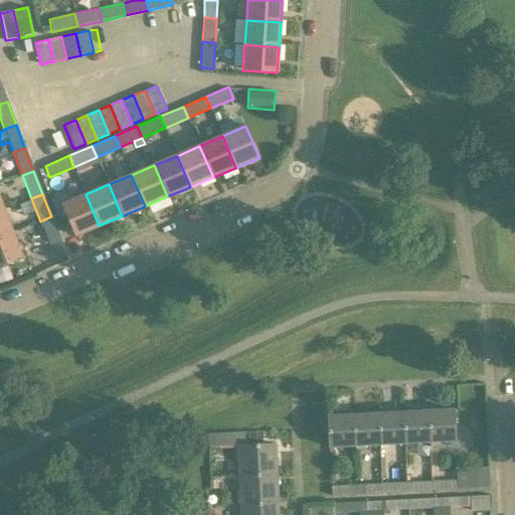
[(75,235),(99,225),(86,194),(62,204),(75,235)]
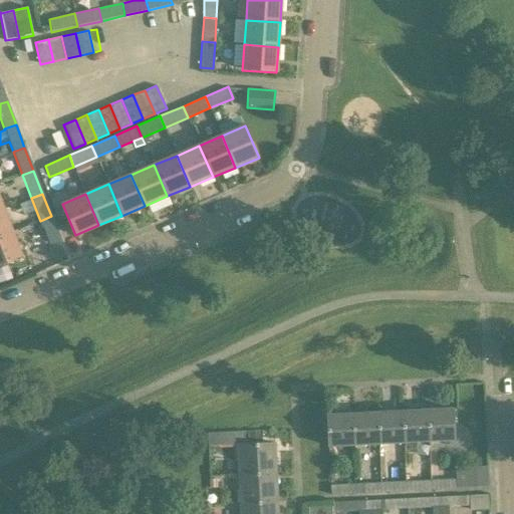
[(5,208),(0,209),(0,236),(13,231),(5,208)]
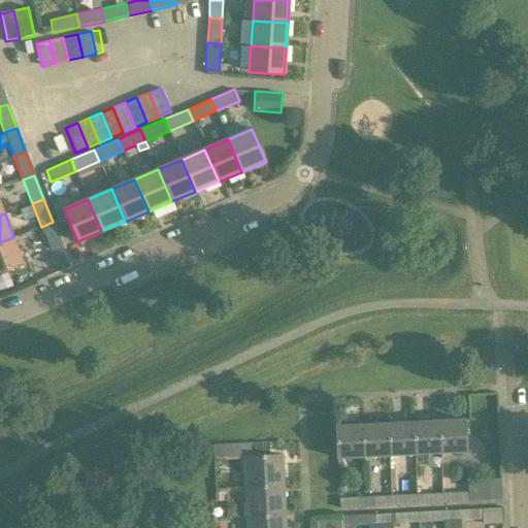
[(53,222),(41,227),(51,252),(62,246),(53,222)]
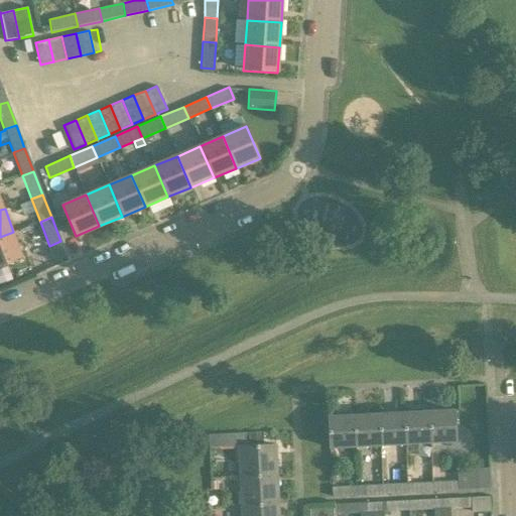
[(0,264),(23,256),(13,232),(0,237),(0,264)]
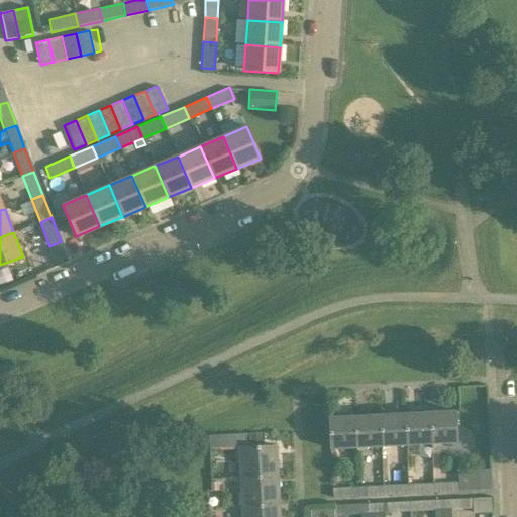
[(430,412),(431,443),(457,442),(455,411),(430,412)]
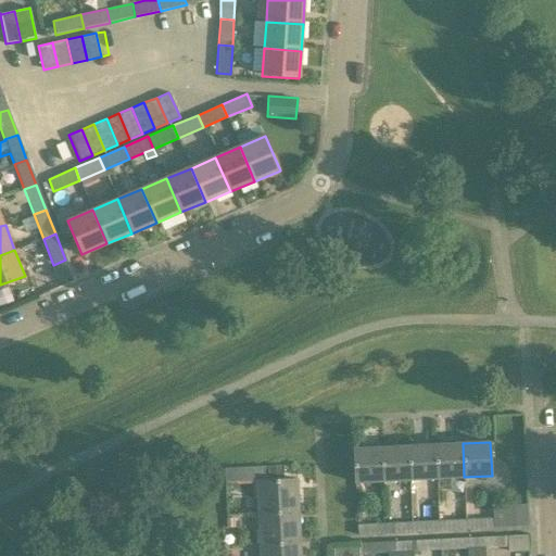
[(463,443),(436,444),(437,478),(464,477),(463,443)]
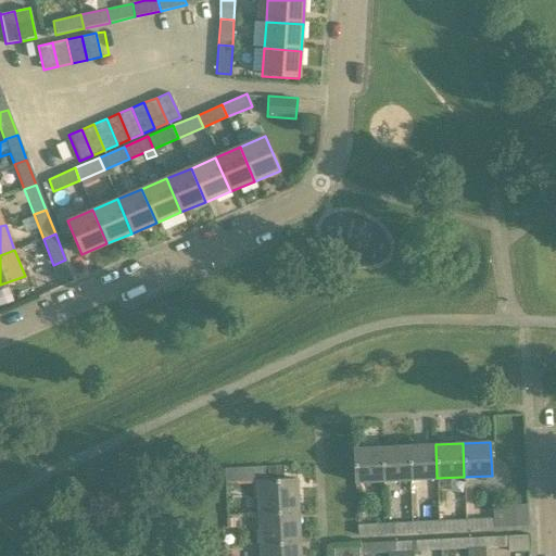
[(437,478),(436,444),(408,445),(411,479),(437,478)]
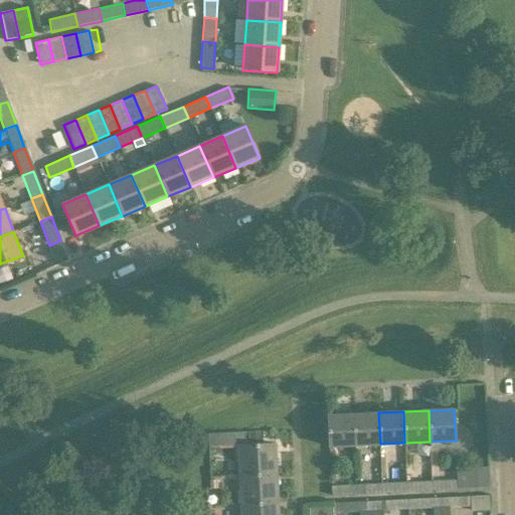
[(354,413),(355,445),(380,444),(378,412),(354,413)]
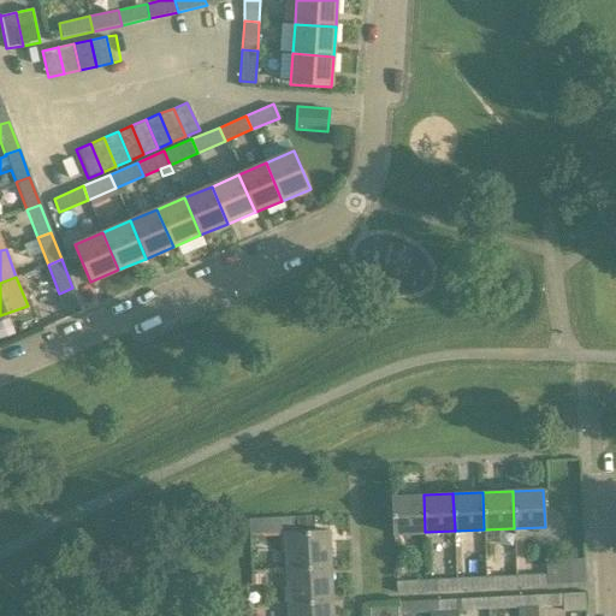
[(395,533),(425,532),(424,495),(391,497),(395,533)]
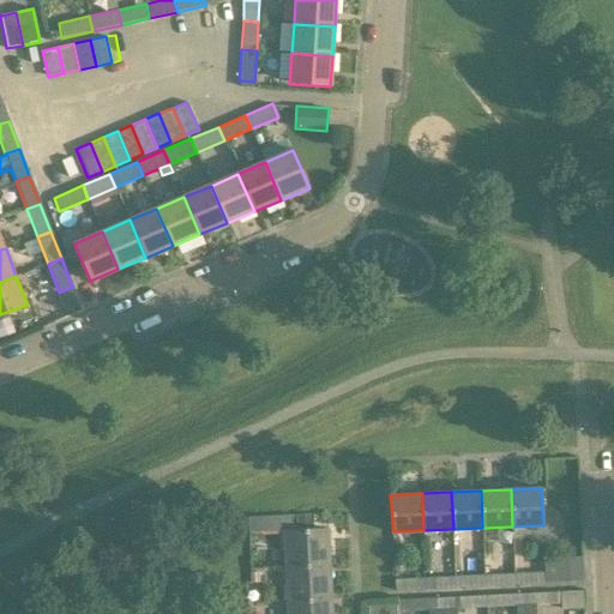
[(292,515),(248,517),(250,534),(282,531),(281,527),(293,527),(292,515)]
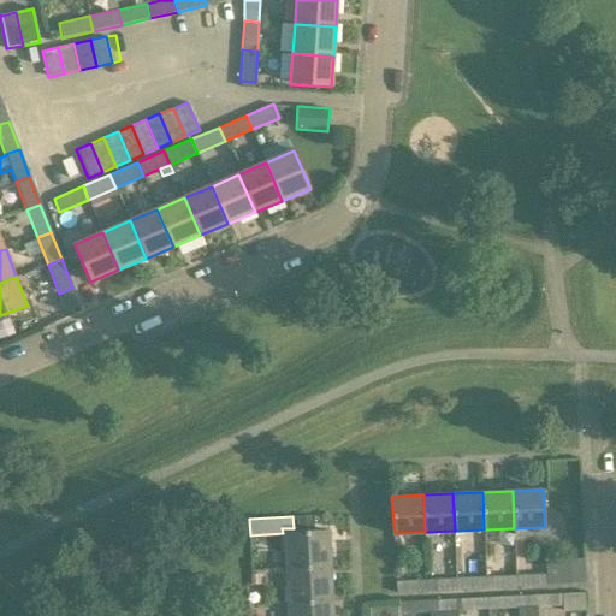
[(286,568),(332,566),(330,531),(285,532),(286,568)]
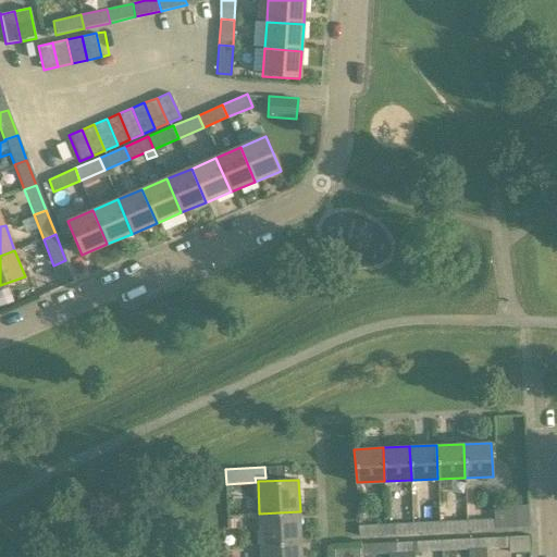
[(259,514),(261,545),(301,543),(300,511),(259,514)]
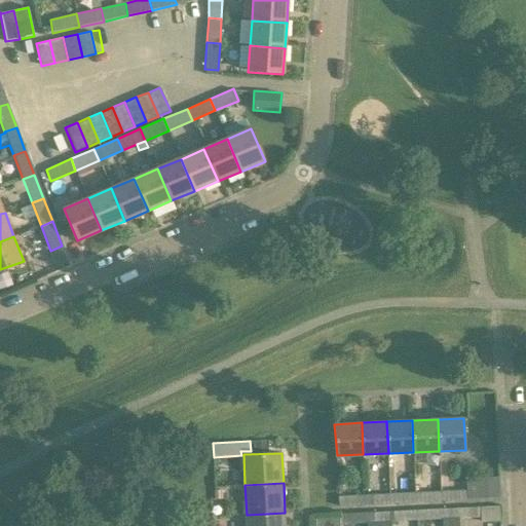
[(441,491),(441,501),(467,500),(466,490),(441,491)]
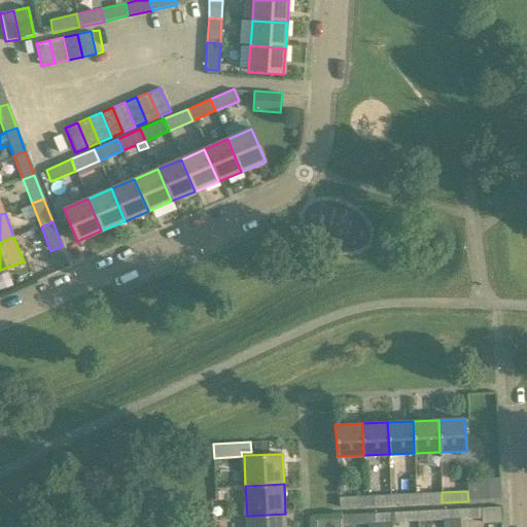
[(416,493),(416,503),(442,502),(442,492),(416,493)]
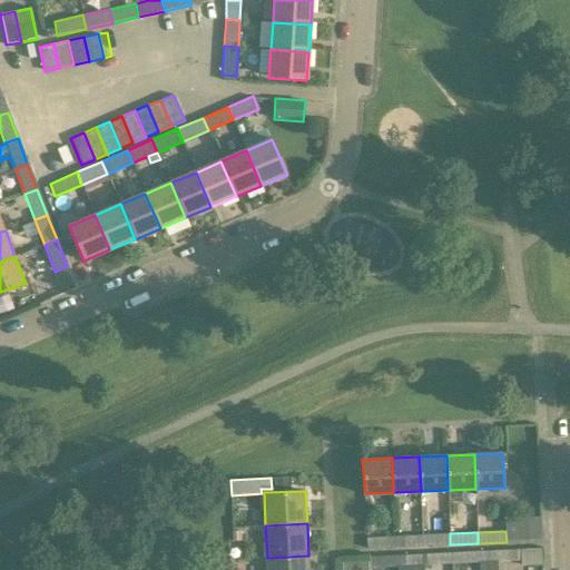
[(422,536),(423,546),(450,544),(450,533),(422,536)]
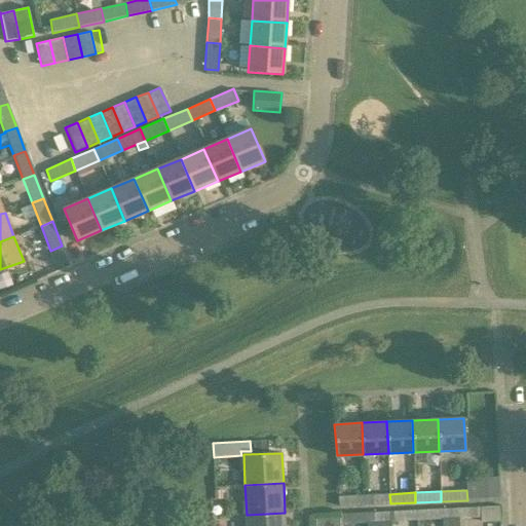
[(365,495),(365,504),(390,503),(389,494),(365,495)]
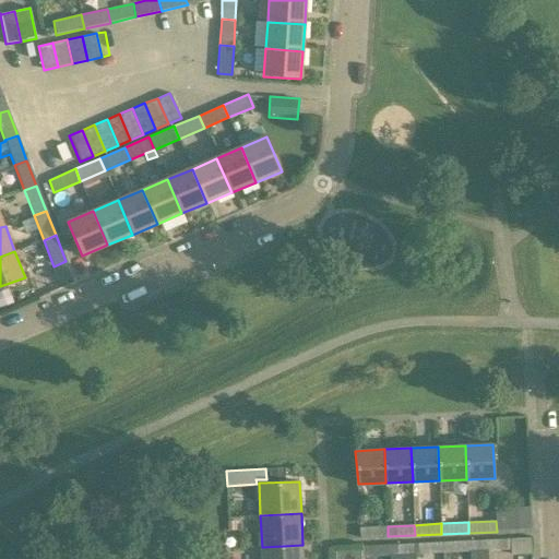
[(358,527),(359,538),(388,536),(388,526),(358,527)]
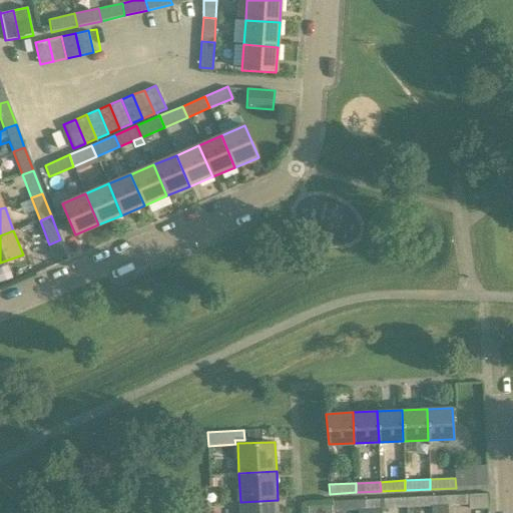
[(468,495),(468,494),(431,496),(432,506),(448,505),(468,504),(469,509),(488,508),(487,494),(468,495)]
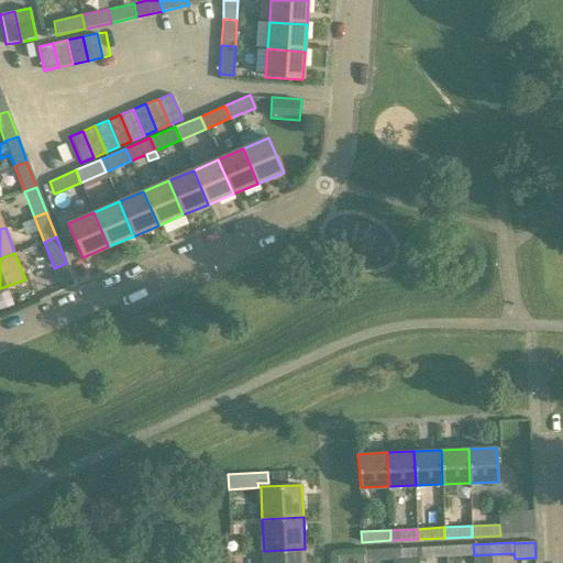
[(474,555),(473,544),(446,545),(446,556),(474,555)]
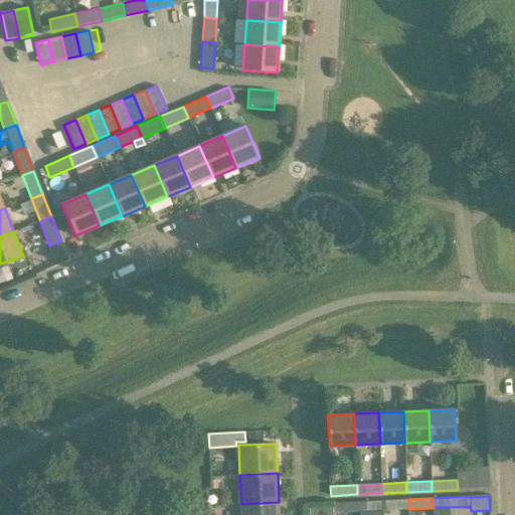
[(408,509),(408,499),(383,500),(383,510),(408,509)]
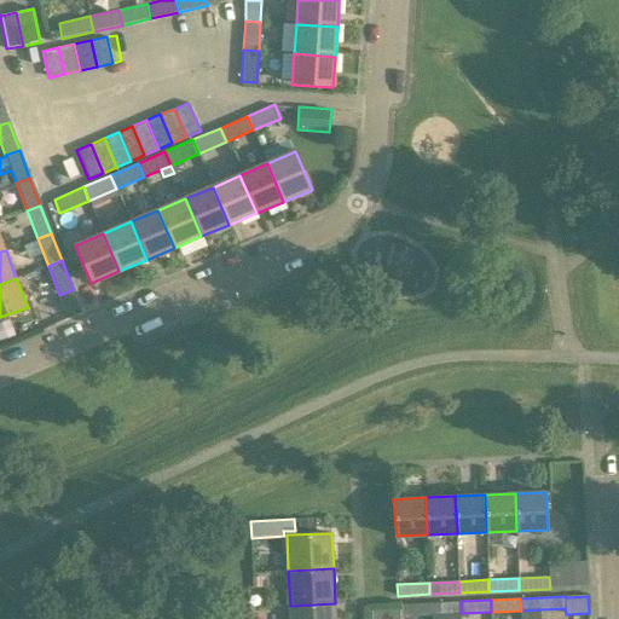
[(431,603),(432,615),(461,613),(461,601),(431,603)]
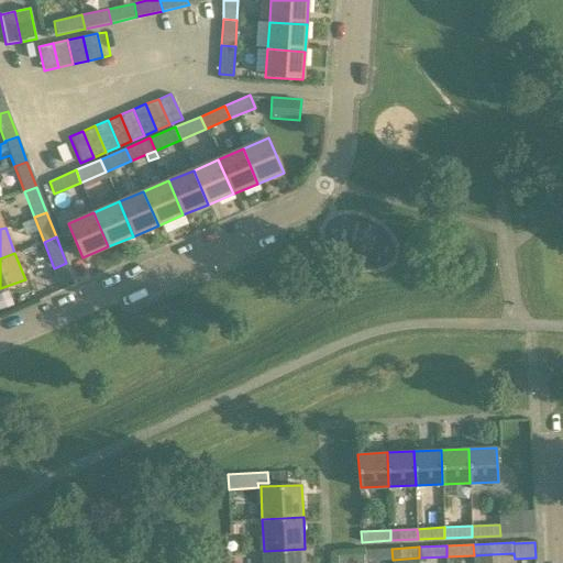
[(305,562),(305,549),(264,551),(264,562),(305,562)]
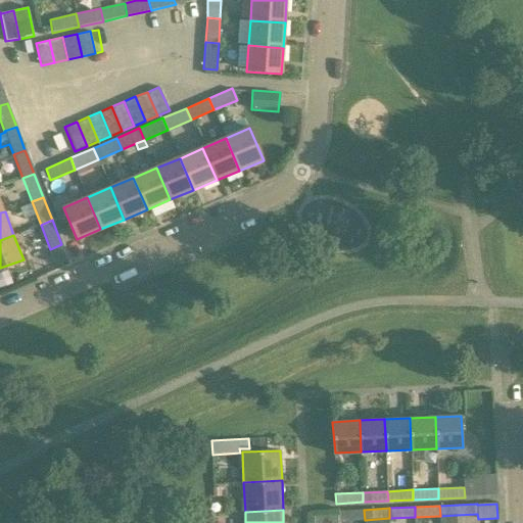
[(337,521),(365,520),(364,510),(337,511),(337,521)]
